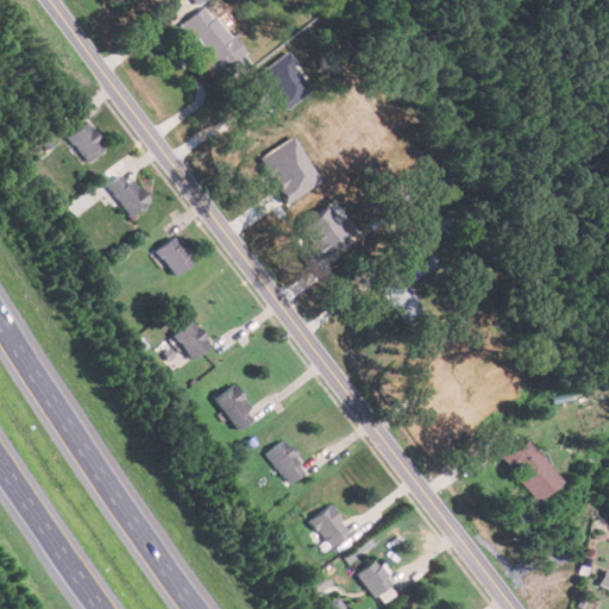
[(200,56),(214,77),(244,57),(207,5),(181,23),(202,55),(200,56)]
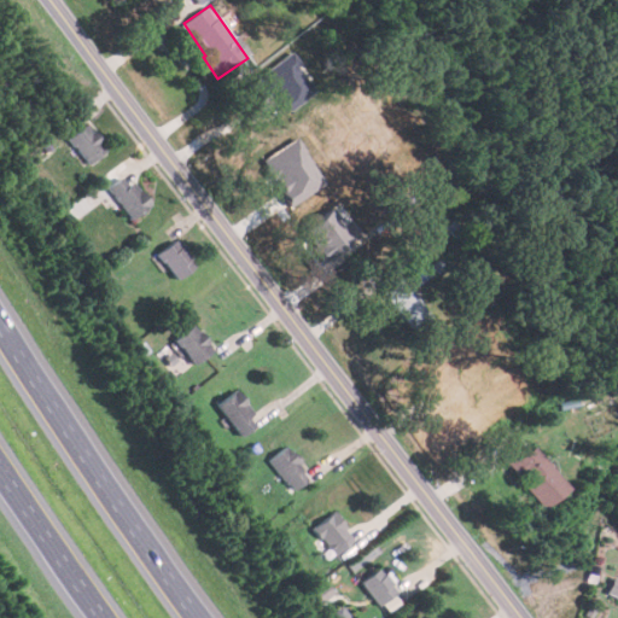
[(249,82),(291,52),(319,88),(291,109),(277,88),(262,99),(249,82)]
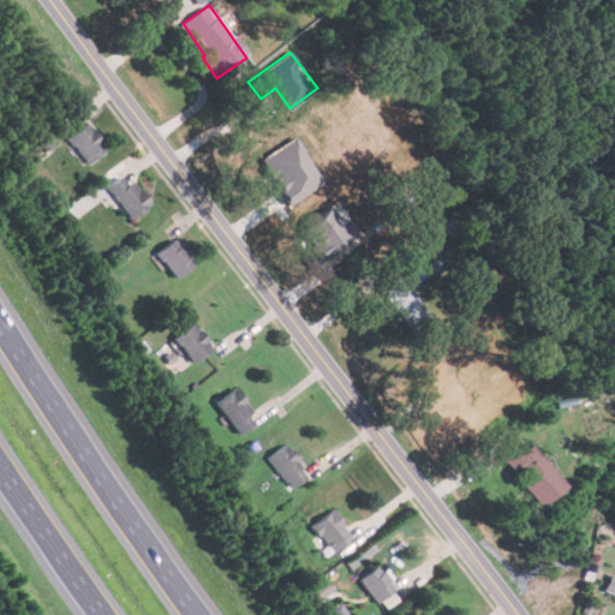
[(106,151),(88,123),(69,135),(85,163),(106,151)]
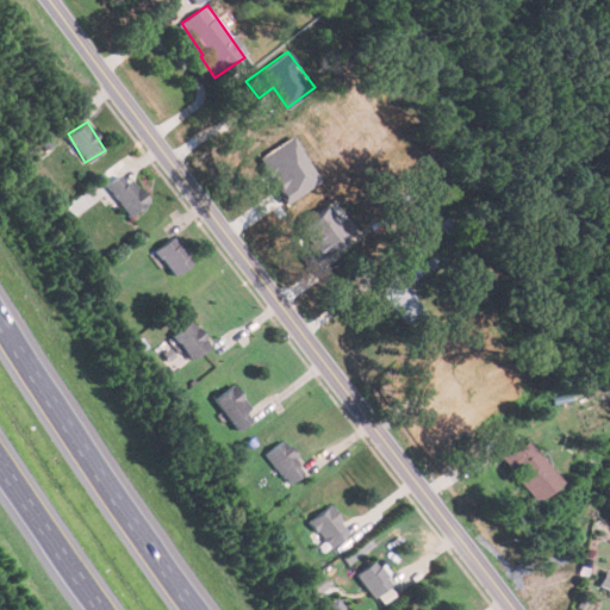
[(259,156),(284,201),(318,181),(293,137),(259,156)]
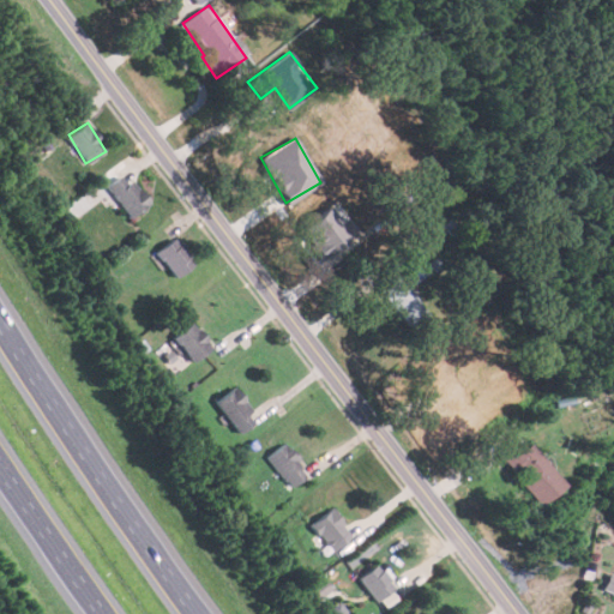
[(130,218),(148,205),(124,173),(106,186),(130,218)]
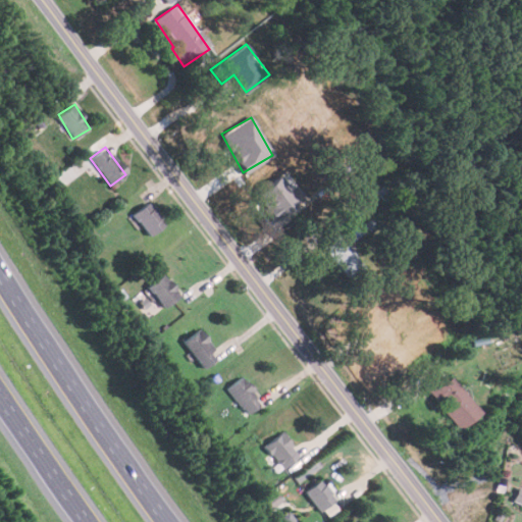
[(272,219),(304,198),(297,188),(292,192),(280,175),(254,194),(272,219)]
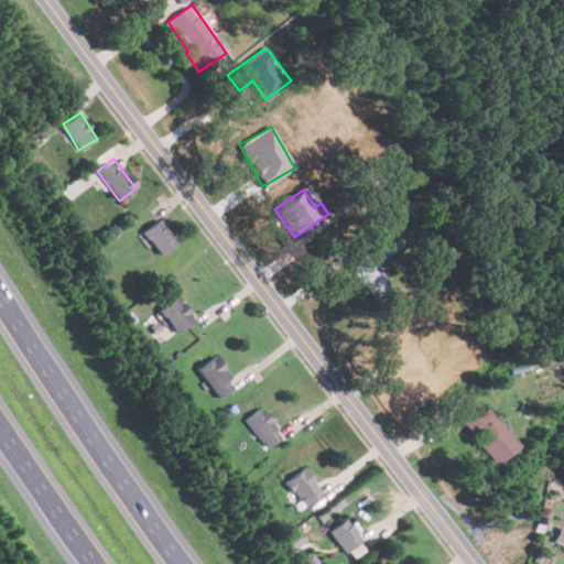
[(143,230),(159,256),(179,243),(162,218),(143,230)]
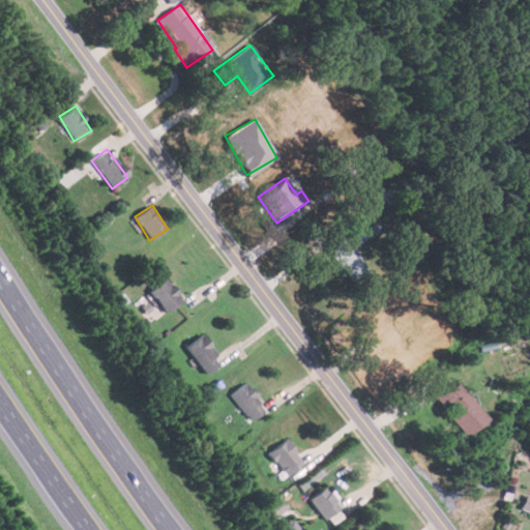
[(369,271),(352,249),(372,234),(362,223),(327,249),(352,284),(369,271)]
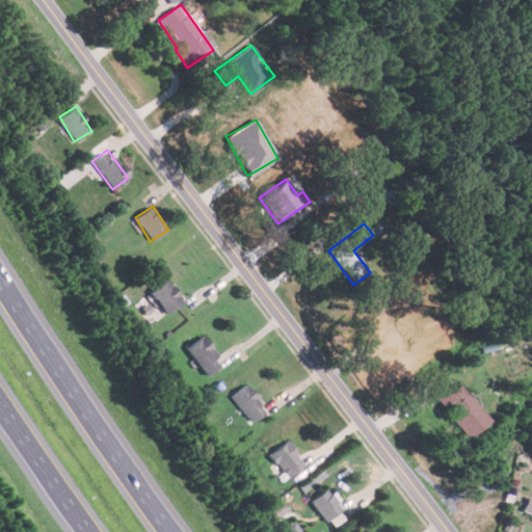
[(183,301),(165,280),(150,292),(167,314),(183,301)]
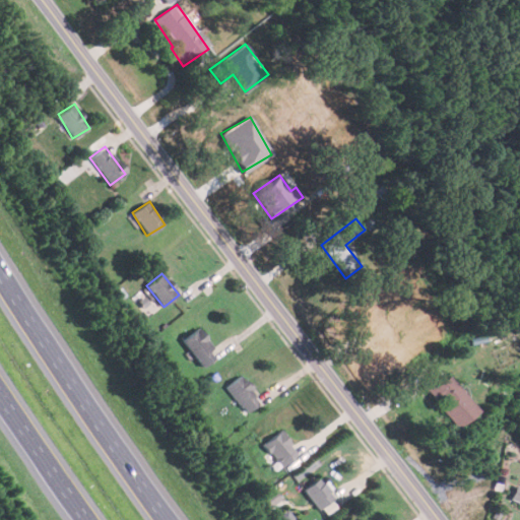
[(217,358),(198,328),(182,338),(201,369),(217,358)]
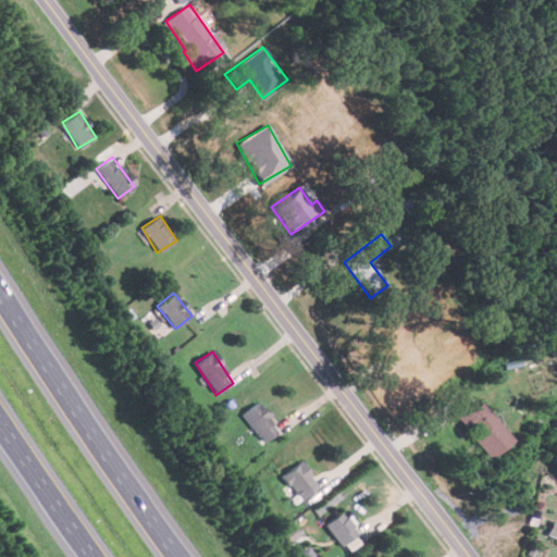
[(482,400),(515,440),(492,458),(458,419),(482,400)]
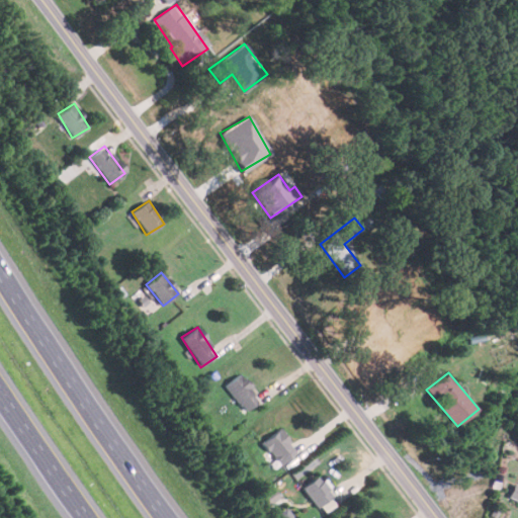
[(225,383),(243,412),(258,402),(240,373),(225,383)]
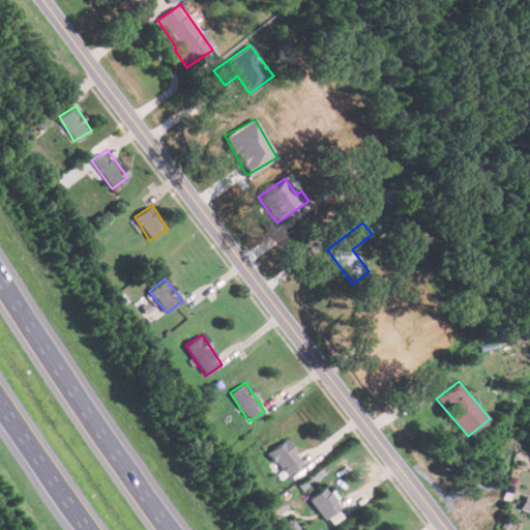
[(304,463),(286,438),(267,452),(286,476),(304,463)]
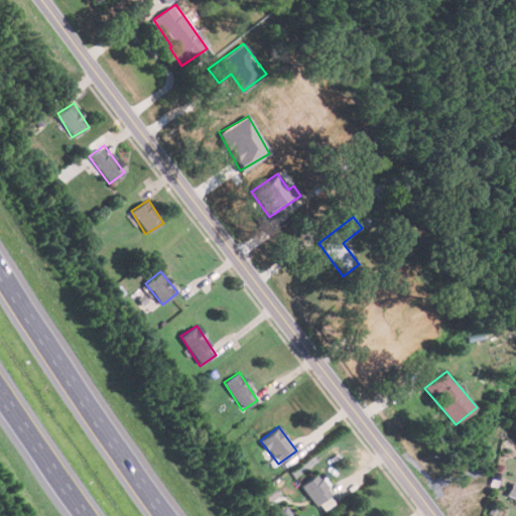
[(315,506),(332,495),(317,474),(301,485),(315,506)]
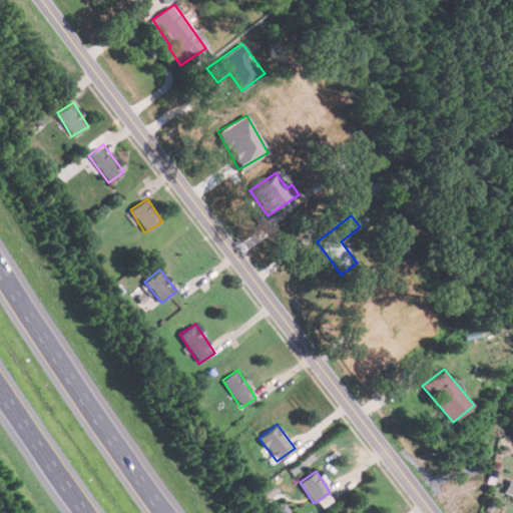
[(512,480),(508,479),(503,491),(512,496),(512,480)]
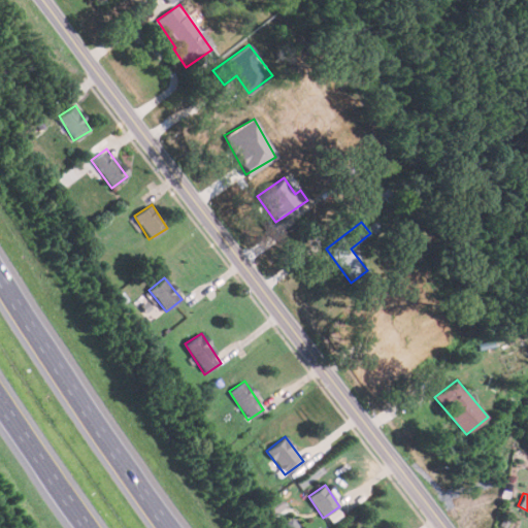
[(284,505),(275,497),(266,506),(274,515),(284,505)]
